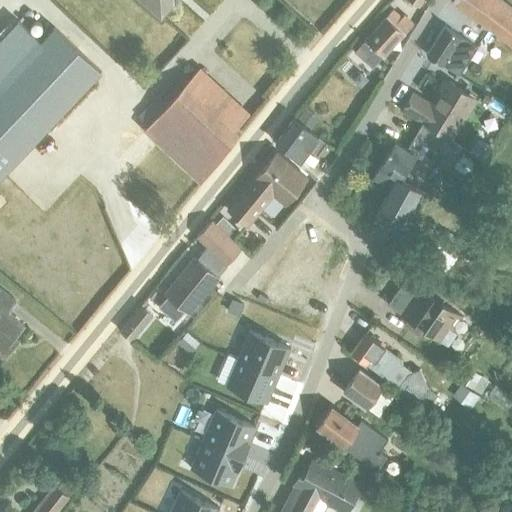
[(147,0),(161,12),(171,0),(147,0)]
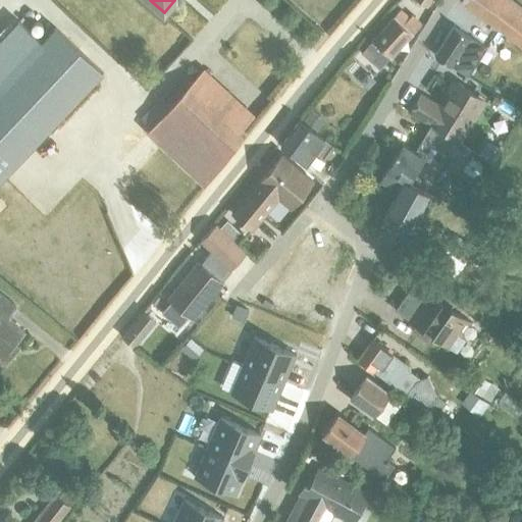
[(521,8),(509,0),(460,0),(521,42),(521,8)]
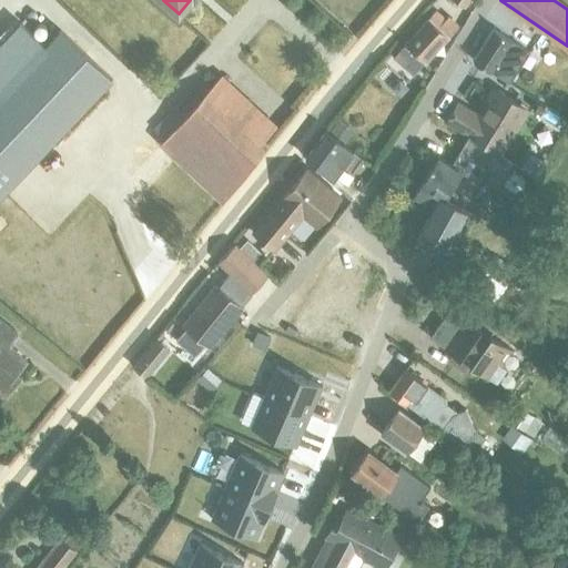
[(436,10),(394,56),(414,74),(458,26),(448,16),(446,19),(436,10)]
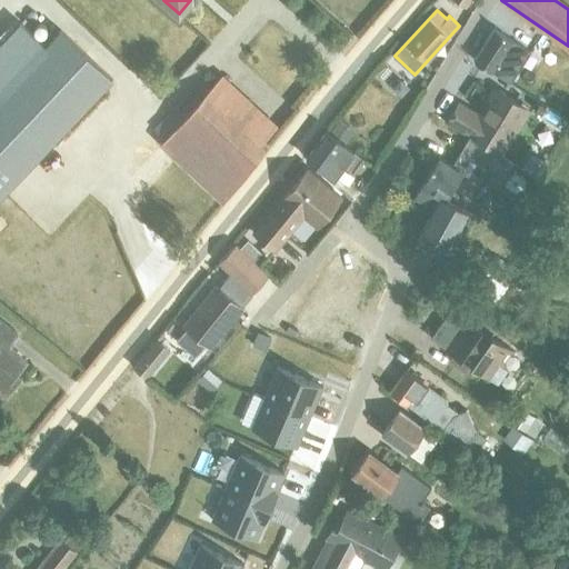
[(0,229),(7,222),(0,216),(0,200),(115,80),(59,28),(43,43),(20,21),(0,41),(0,229)]
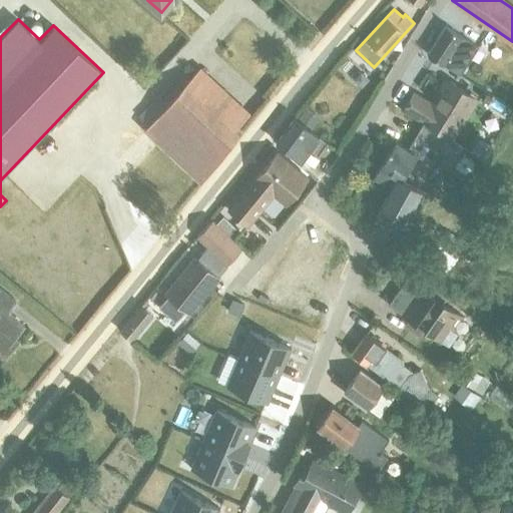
[(445,25),(427,53),(460,75),(479,47),(445,25)]
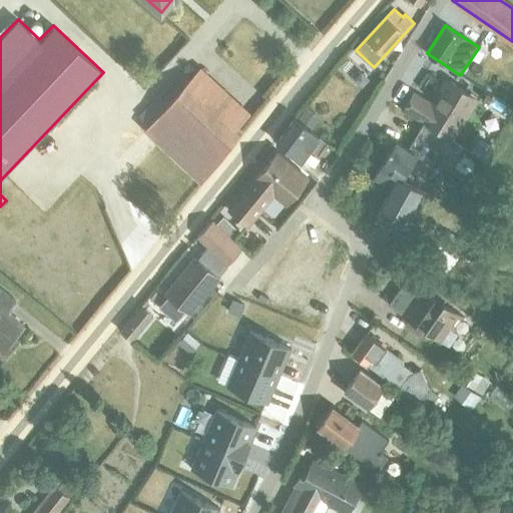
[(186,82),(237,127),(250,113),(200,66),(186,82)]
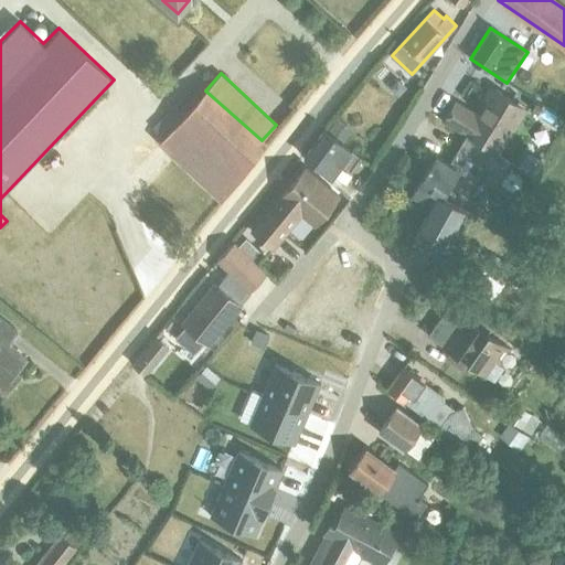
[(184,115),(245,172),(266,145),(262,140),(205,91),(195,82),(176,107),(184,115)]
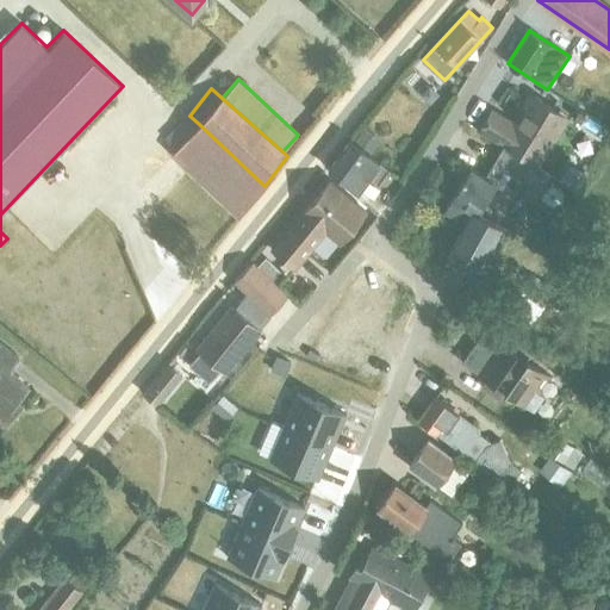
[(503,145),(540,168),(570,118),(530,92),(516,125),(491,110),(481,124),(478,131),(503,145)]
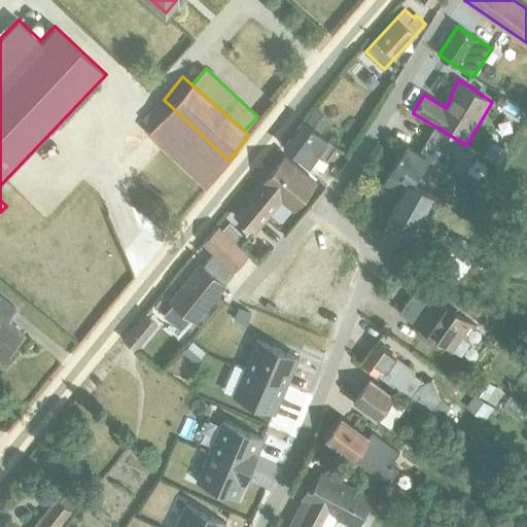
[(229,161),(172,107),(148,132),(207,187),(229,161)]
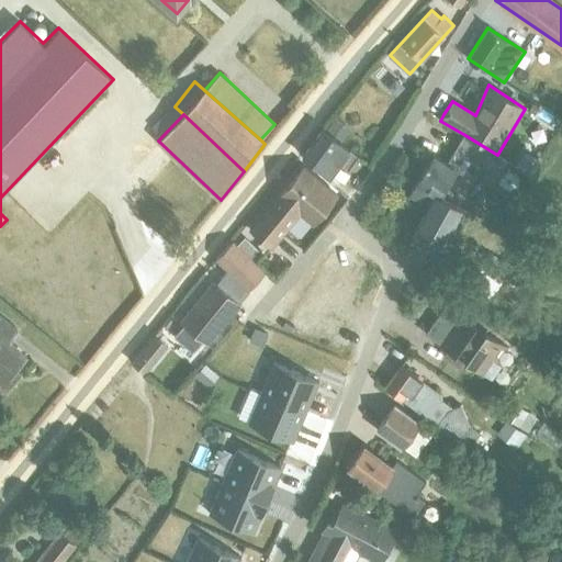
[(337,117),(327,128),(340,139),(350,127),(337,117)]
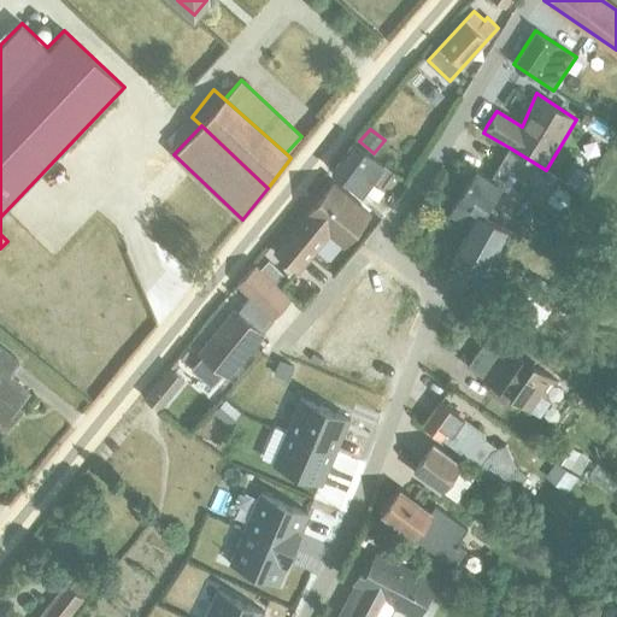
[(354,142),(333,171),(362,193),(372,181),(381,187),(380,189),(395,201),(409,182),(354,142)]
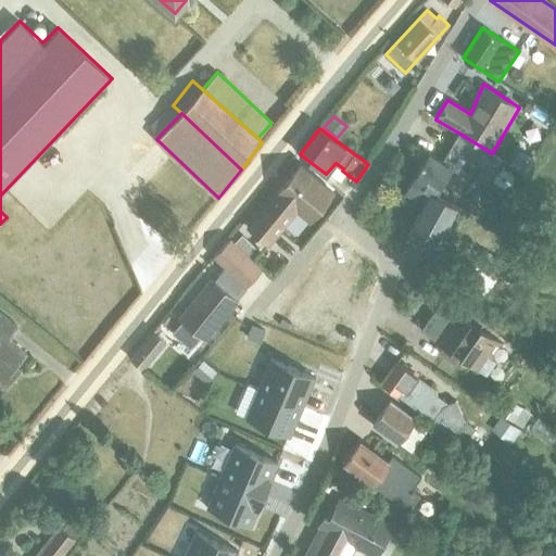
[(492,153),(458,133),(442,160),(429,152),(404,193),(422,204),(406,232),(436,249),(458,205),(438,192),(452,168),(457,172),(466,159),(492,174),(501,159),(492,153)]
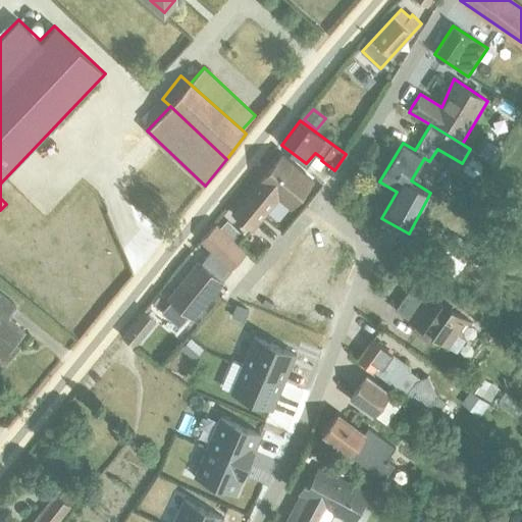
[(499,156),(506,143),(491,135),(484,148),(499,156)]
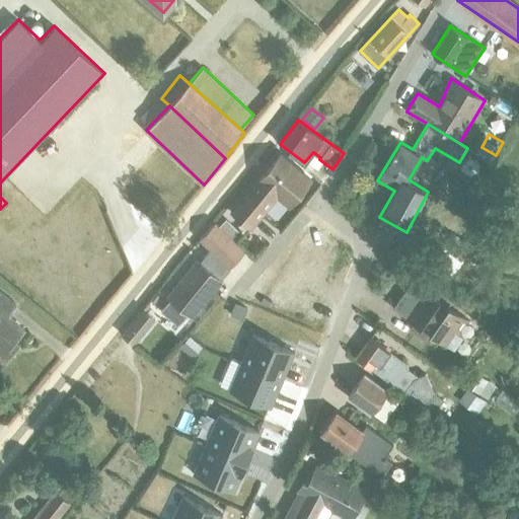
[(280,153),(231,212),(251,229),(278,196),(290,206),(312,179),(280,153)]
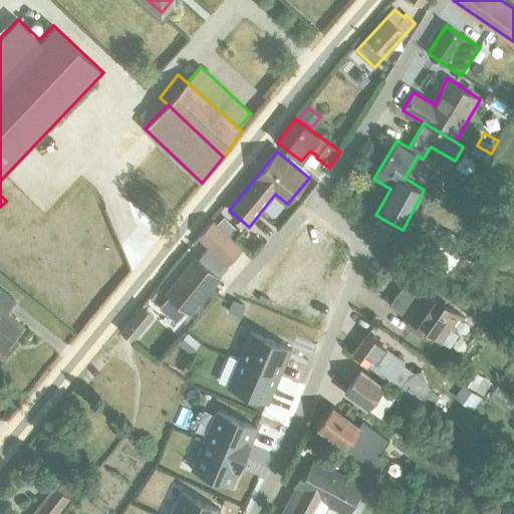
[(216,224),(233,240),(234,238),(241,231),(224,216),(218,223),(216,224)]
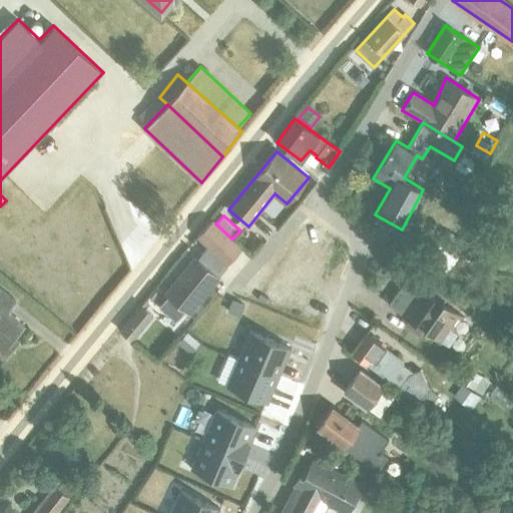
[(232,239),(215,223),(212,220),(196,236),(226,265),(242,248),(232,239)]
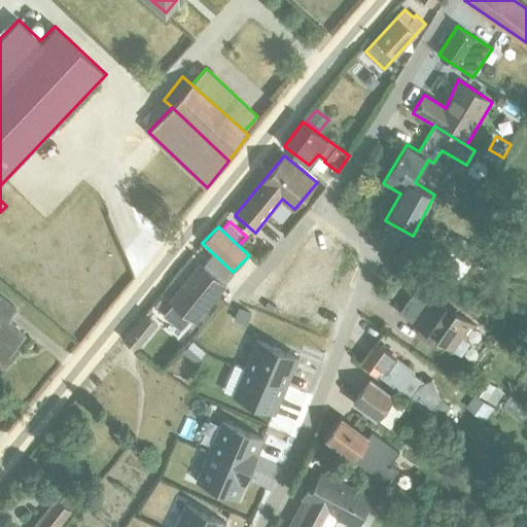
[(449,250),(433,270),(452,285),(468,265),(449,250)]
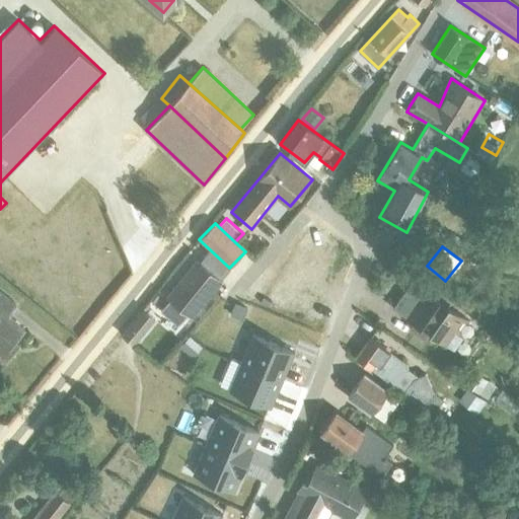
[(169,298),(160,309),(179,324),(188,313),(191,316),(222,279),(198,258),(167,296),(169,298)]
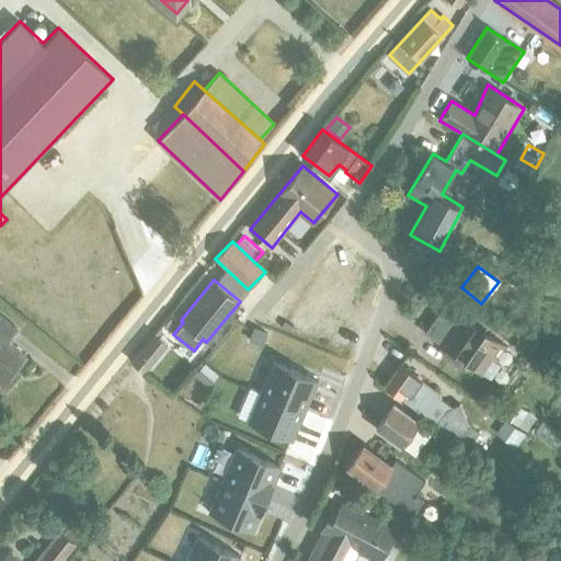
[(442,308),(425,333),(447,348),(442,355),(460,367),(465,362),(490,379),(500,365),(497,363),(507,347),(450,307),(449,307),(448,307),(446,307),(445,307),(444,307),(443,308),(442,308)]
